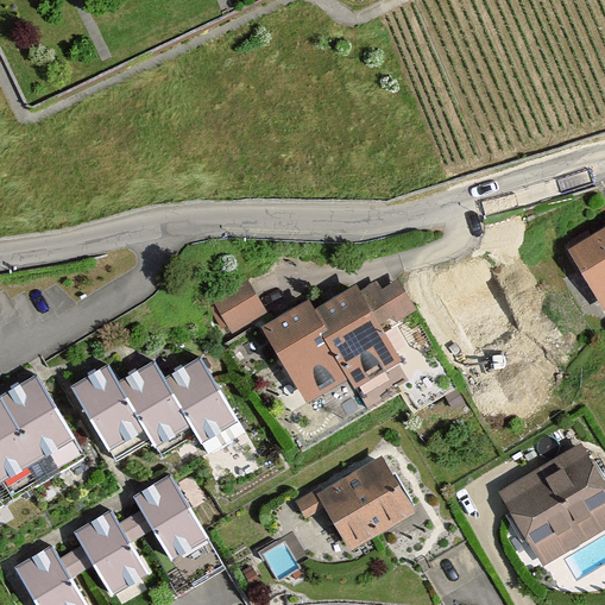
[(604,215),(554,244),(587,309),(604,298),(604,215)]
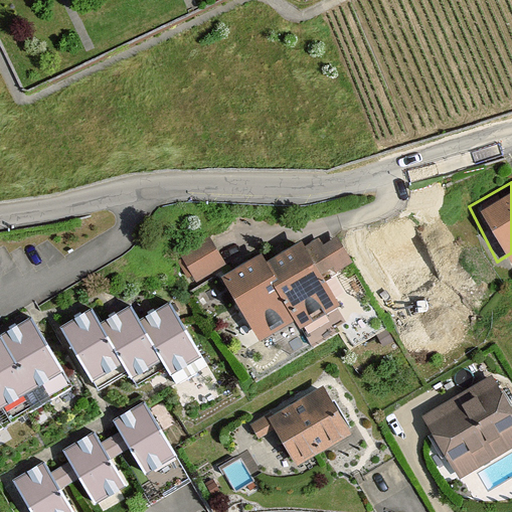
[(222,264),(207,233),(176,249),(192,280),(222,264)]
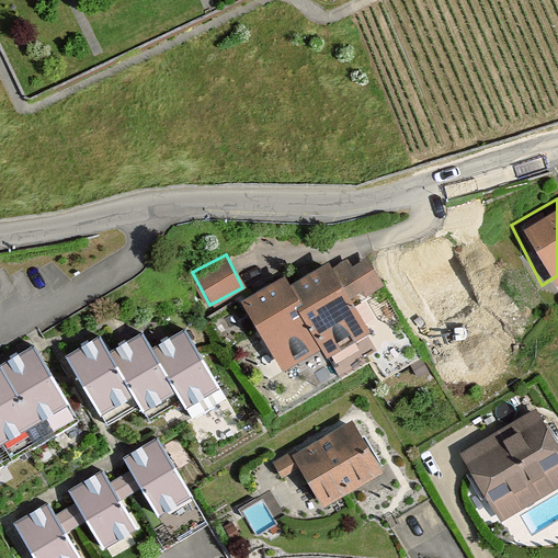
[(330,262),(288,285),(322,348),(328,356),(369,333),(330,262)]
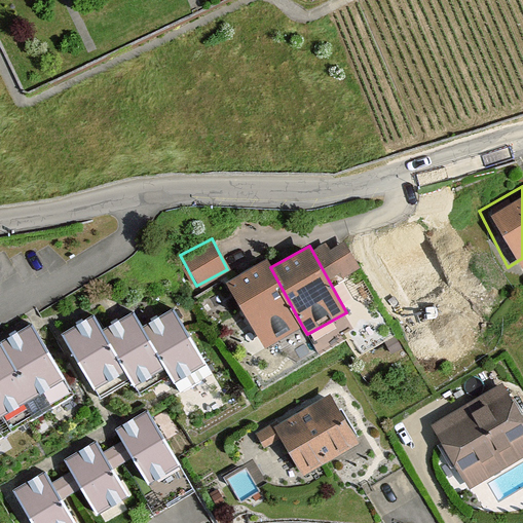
[(302,326),(270,267),(264,256),(230,274),(223,278),(262,347),(302,326)]
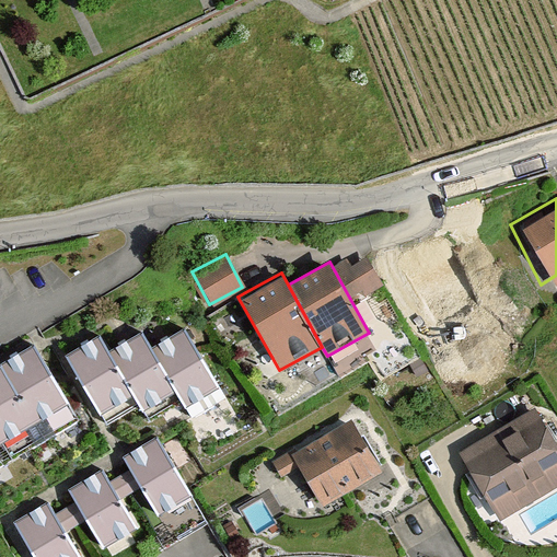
[(183,331),(149,348),(178,405),(186,419),(220,402),(183,331)]
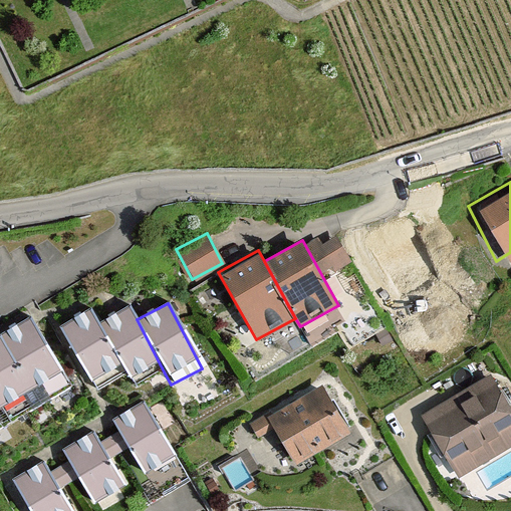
[(129,304),(99,320),(125,371),(135,387),(164,371),(137,319),(129,304)]
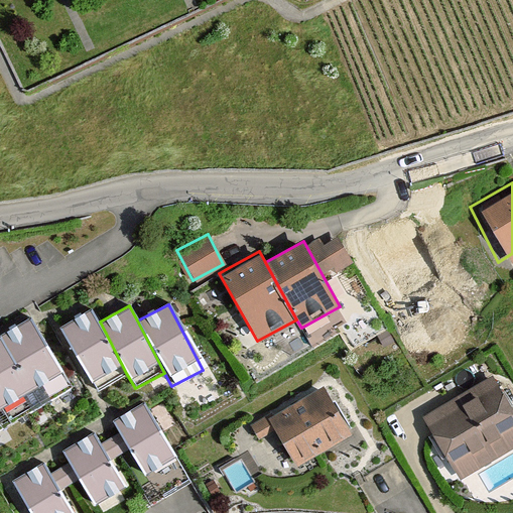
[(93,307),(61,324),(95,389),(126,373),(100,322),(93,307)]
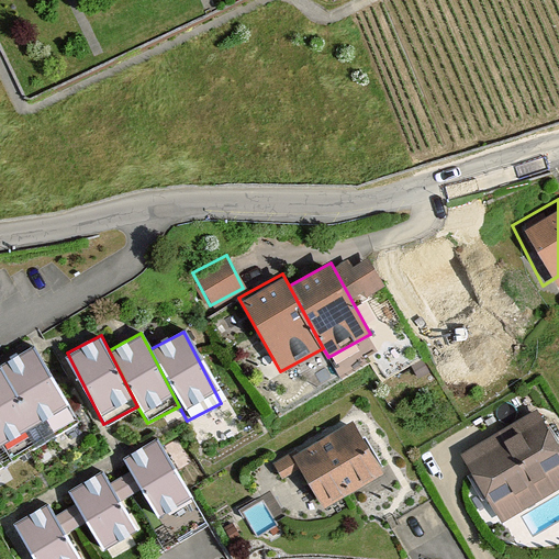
[(34,344),(0,364),(0,369),(32,426),(69,405),(34,344)]
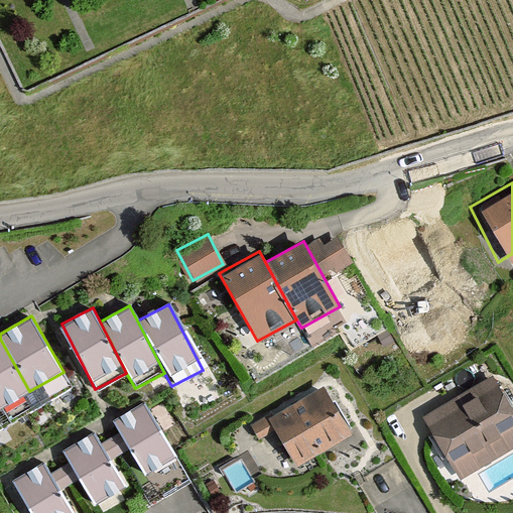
[(0,407),(29,391),(0,339),(0,407)]
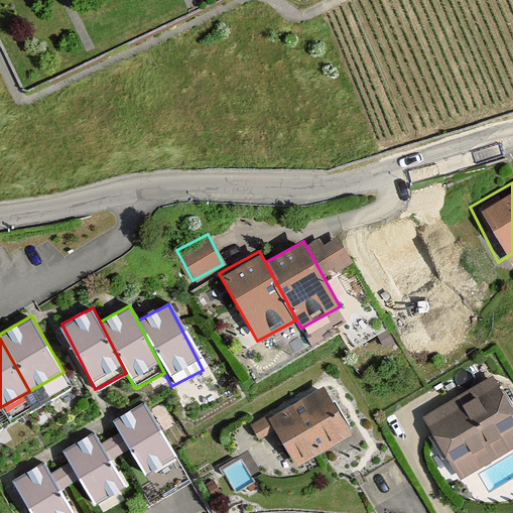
[(512,412),(494,379),(489,382),(422,418),(431,433),(453,473),(512,438),(512,412)]
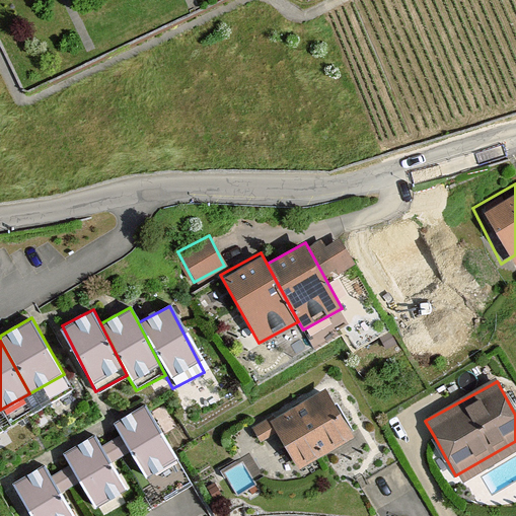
[(337,432),(311,387),(256,418),(282,463),(337,432)]
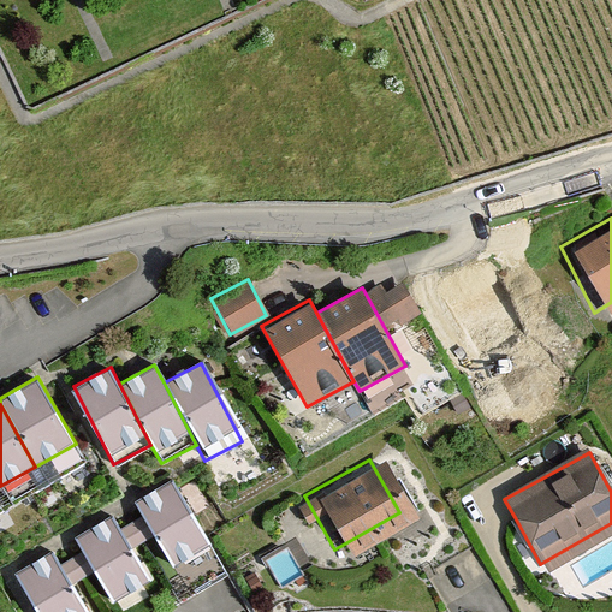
[(212,547),(174,480),(135,501),(173,569),(212,547)]
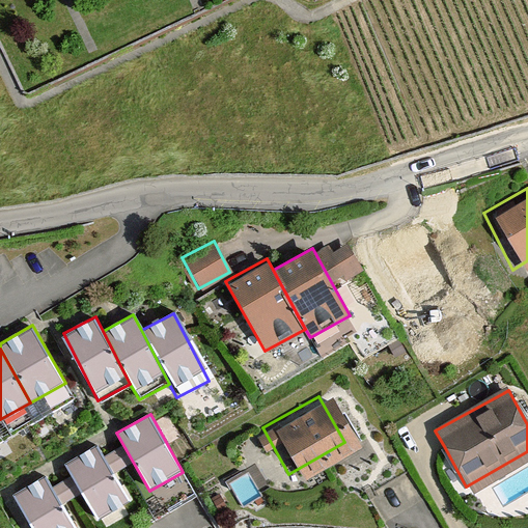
[(131,501),(99,444),(65,464),(96,520),(131,501)]
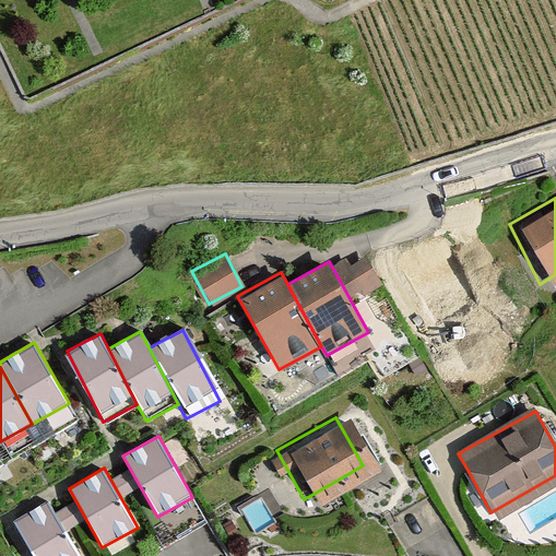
[(75,555),(46,504),(11,523),(28,555),(75,555)]
